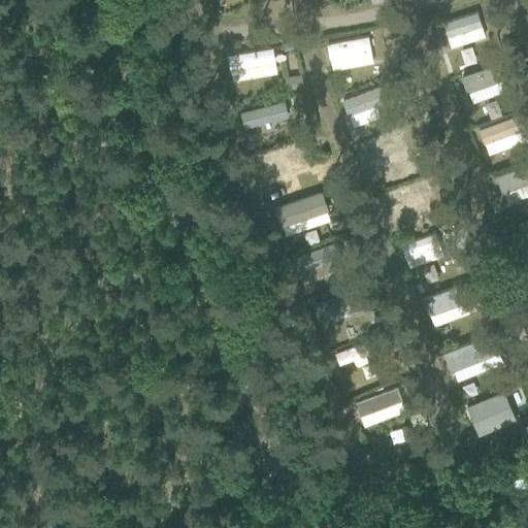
[(476,12),(442,23),(448,37),(481,27),(476,12)]
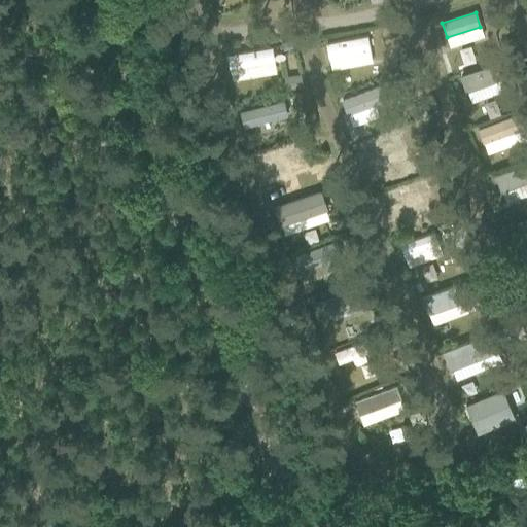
[(367,36),(325,43),(328,59),(329,59),(370,50),(367,36)]
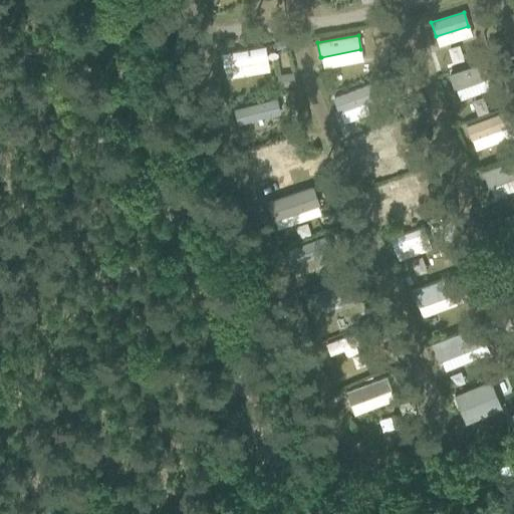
[(500,38),(486,44),(490,55),(504,50),(500,38)]
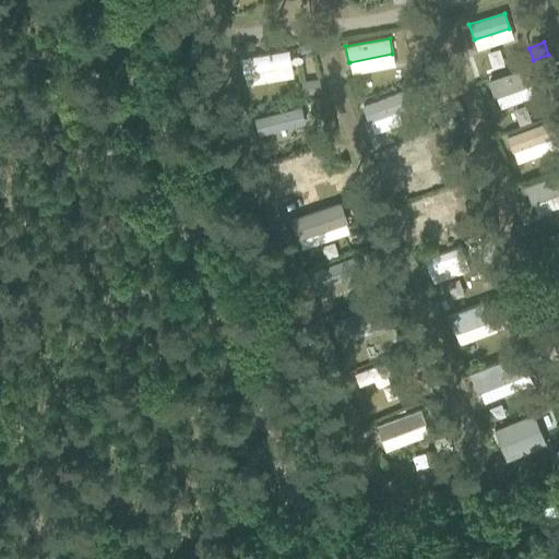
[(288,50),(240,59),(242,73),(244,73),(290,66),(288,50)]
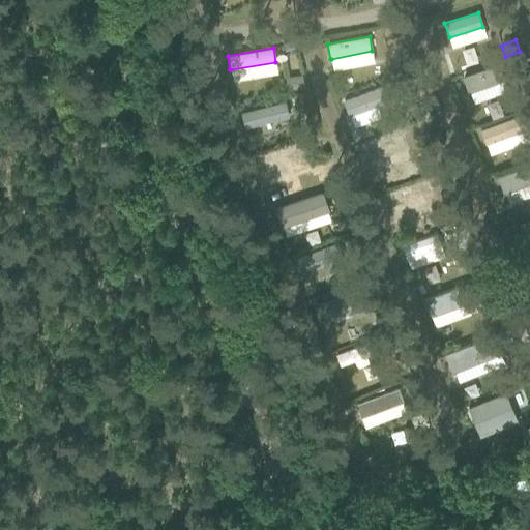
[(405,52),(395,54),(398,66),(407,64),(405,52)]
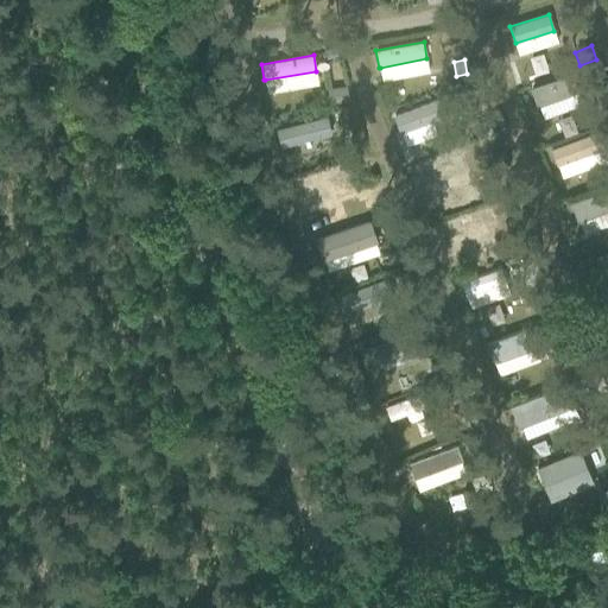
[(576,73),(531,88),(537,106),(548,102),(580,92),(582,90),(576,73)]
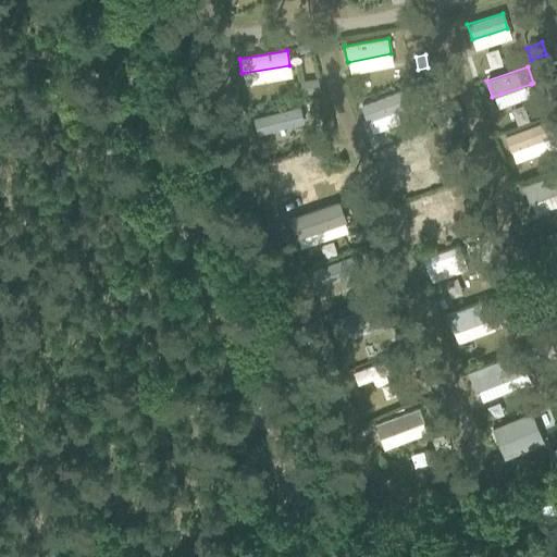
[(318,79),(299,82),(301,95),(320,93),(318,79)]
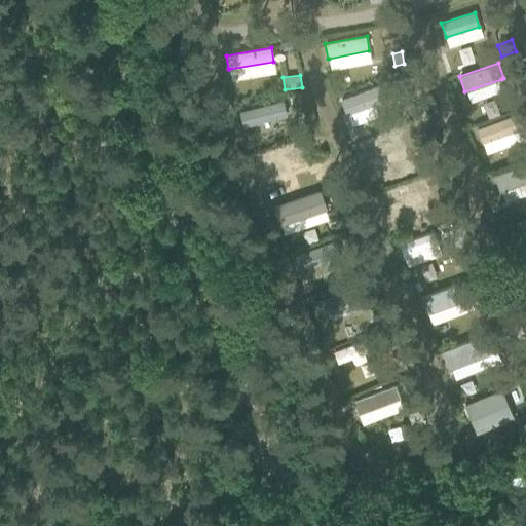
[(383,83),(340,100),(346,114),(374,104),(388,99),(383,83)]
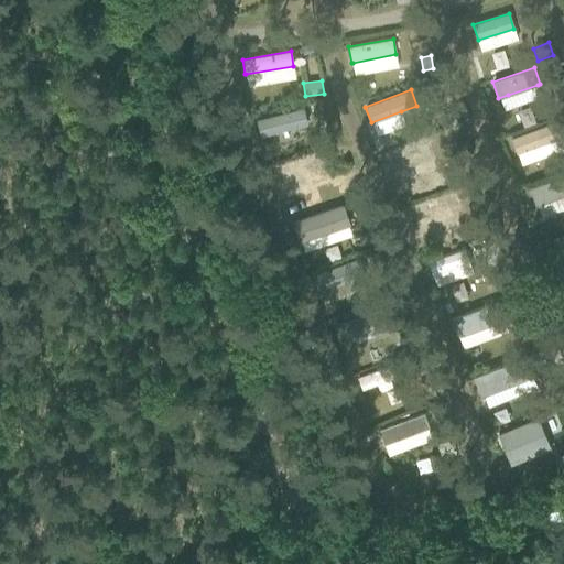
[(303,107),(256,120),(261,137),(307,125),(303,107)]
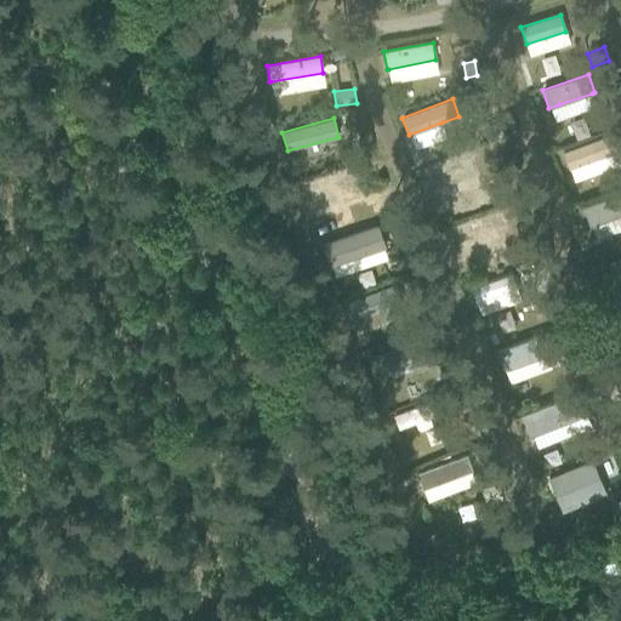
[(499,123),(484,129),(490,142),(503,137),(499,123)]
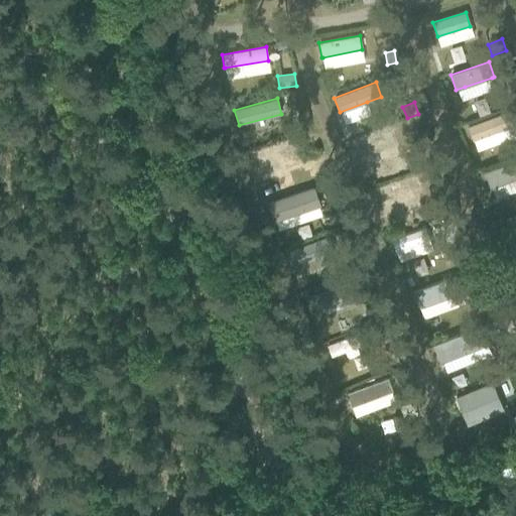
[(510,111),(468,126),(473,140),(474,140),(514,125),(515,125),(510,111)]
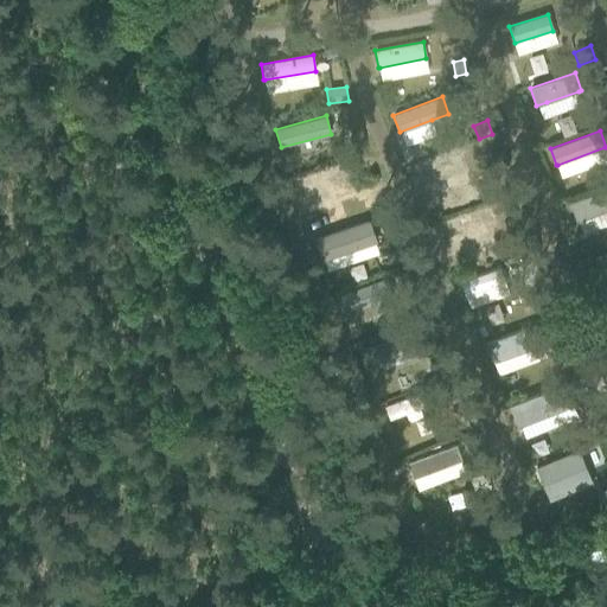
[(362,133),(349,136),(352,151),(365,147),(362,133)]
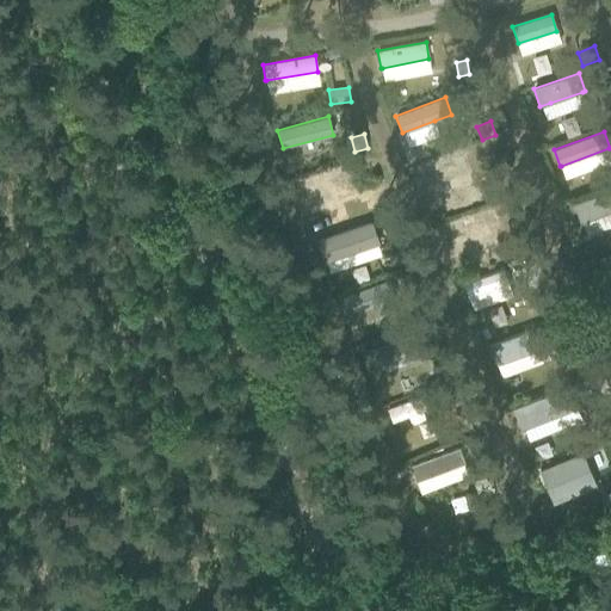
[(419,166),(427,196),(467,185),(458,155),(419,166)]
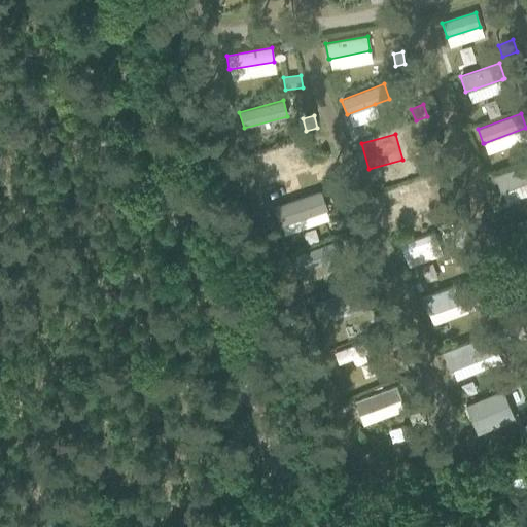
[(296,143),(256,156),(265,181),(305,168),(296,143)]
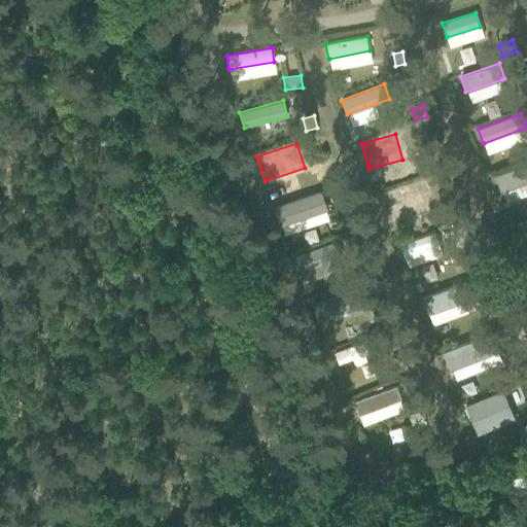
[(526,164),(494,176),(500,192),(502,191),(526,182),(526,164)]
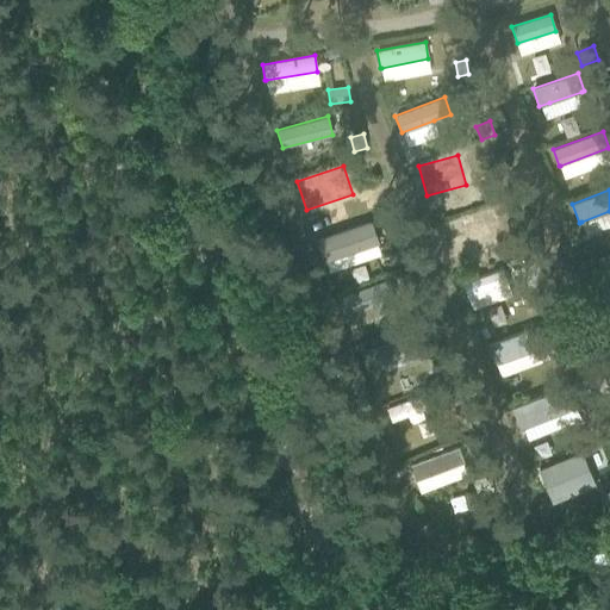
[(490,210),(441,228),(446,241),(448,240),(487,226),(495,224),(490,210)]
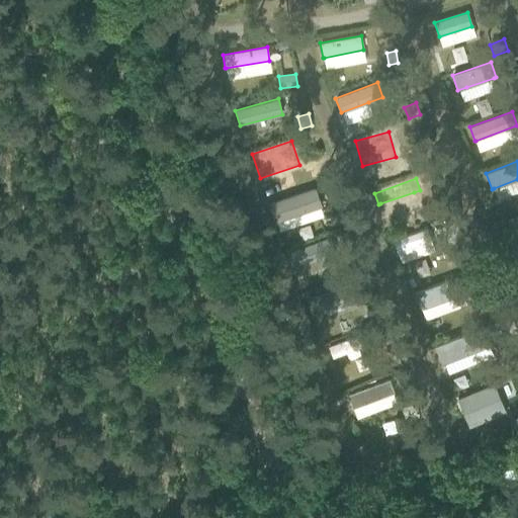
[(316,187),(268,203),(274,223),(276,222),(320,207),(322,206),(316,187)]
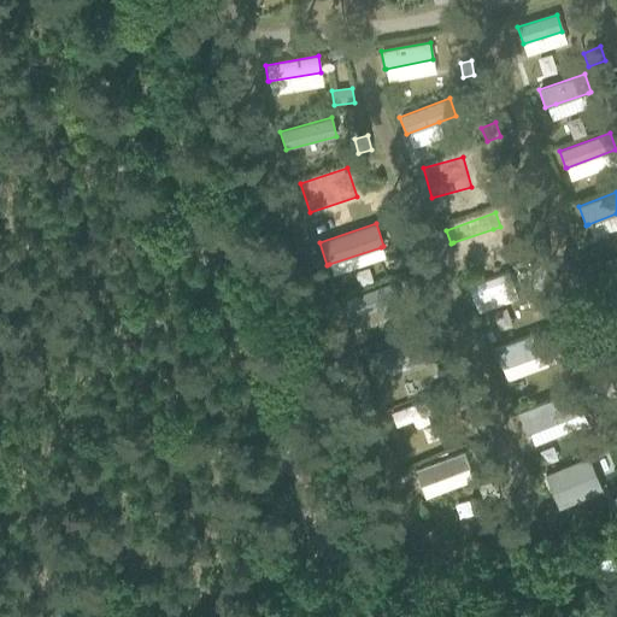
[(409,252),(393,258),(397,269),(412,263),(409,252)]
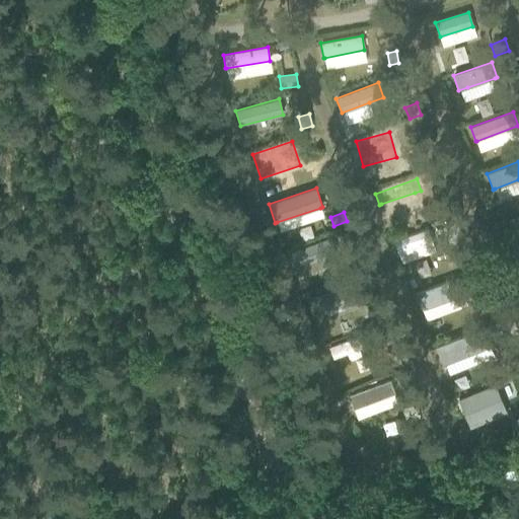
[(518,215),(507,219),(511,231),(518,228),(518,215)]
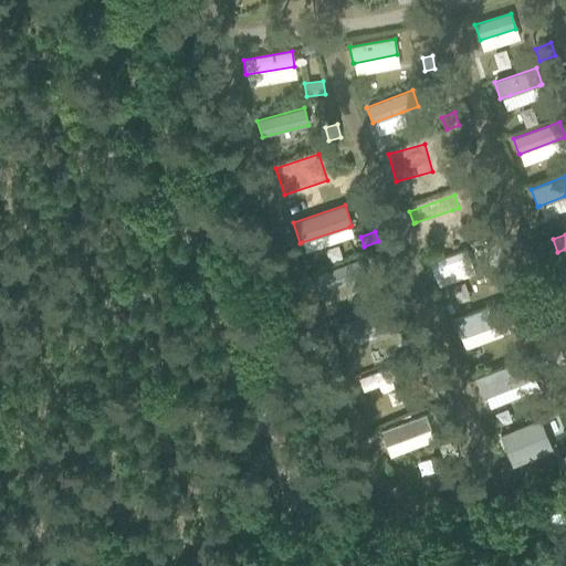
[(467,249),(429,262),(433,275),(435,275),(463,265),(472,262),(467,249)]
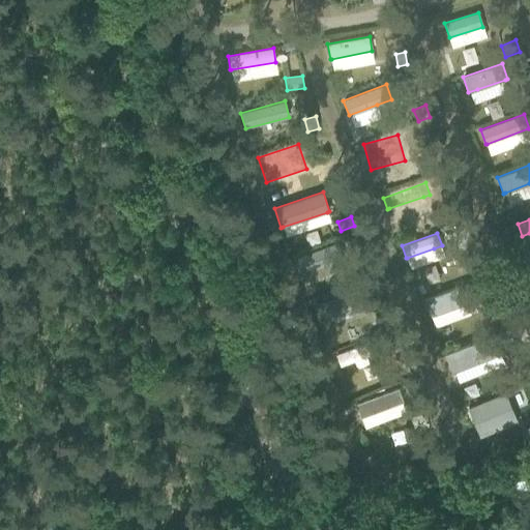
[(337,242),(294,258),(300,273),(343,258),(337,242)]
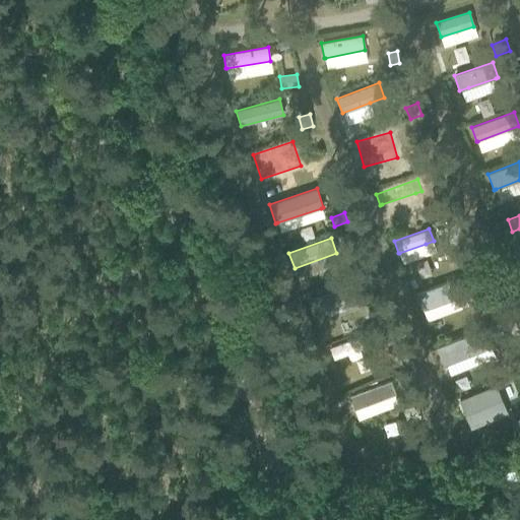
[(466,250),(457,253),(461,265),(470,262),(466,250)]
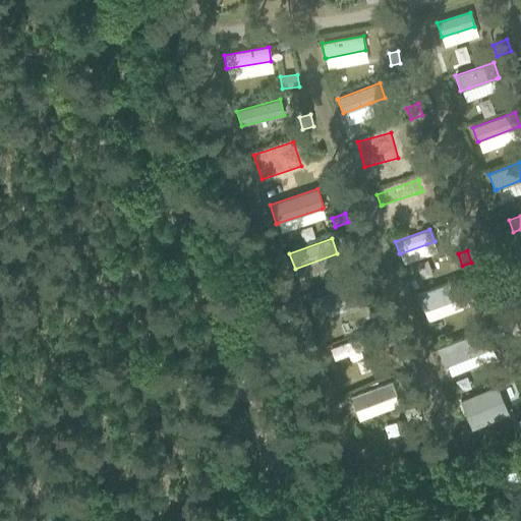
[(461,278),(416,294),(422,311),(424,310),(466,295),(467,295),(461,278)]
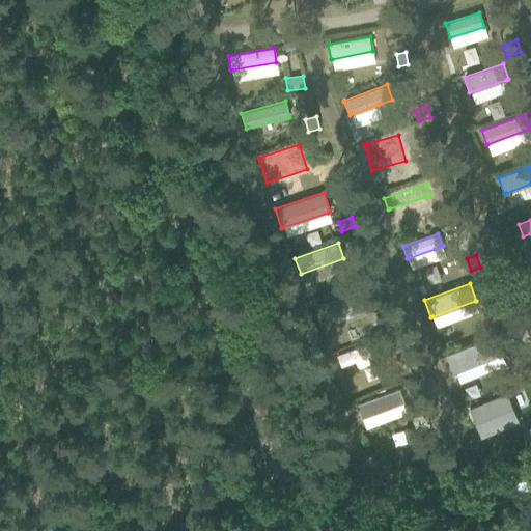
[(366,286),(316,305),(323,323),(373,304),(366,286)]
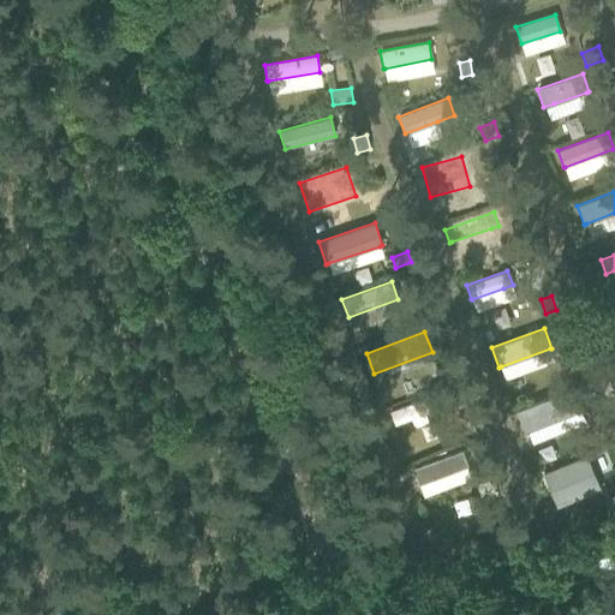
[(577,353),(563,358),(568,371),(581,368),(577,353)]
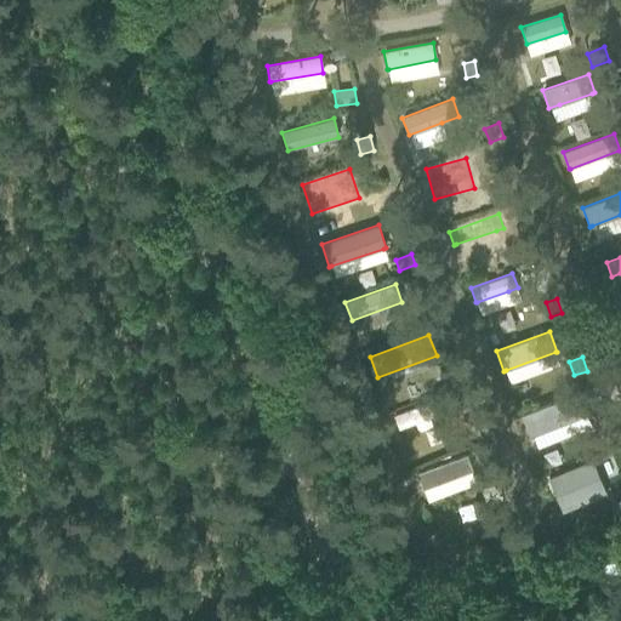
[(454,369),(443,372),(446,381),(457,377),(454,369)]
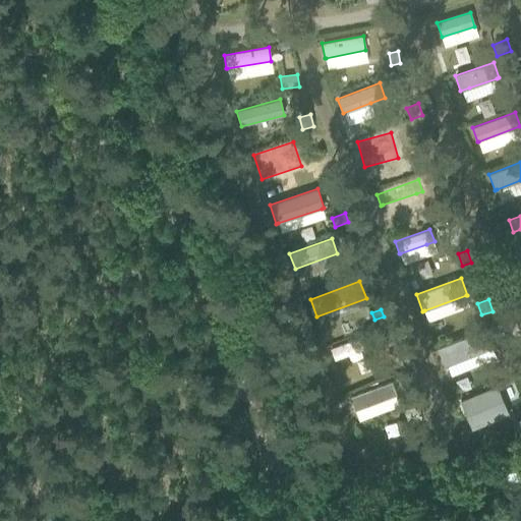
[(486,328),(438,347),(445,365),(447,364),(491,347),(494,346),(486,328)]
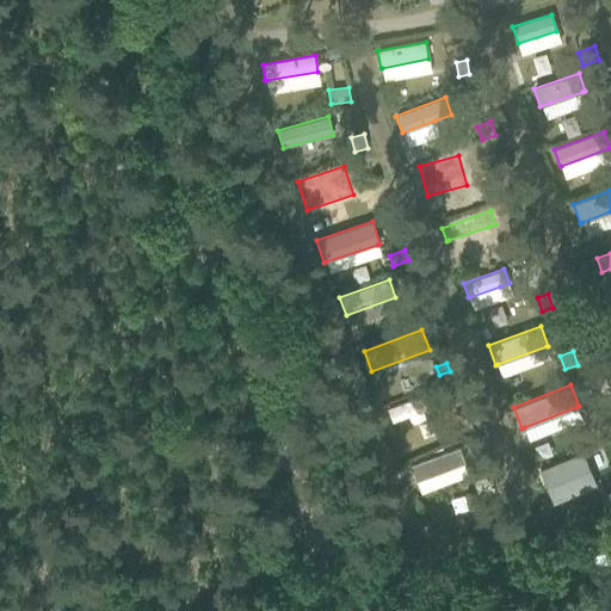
[(424,395),(387,408),(392,421),(429,408),(424,395)]
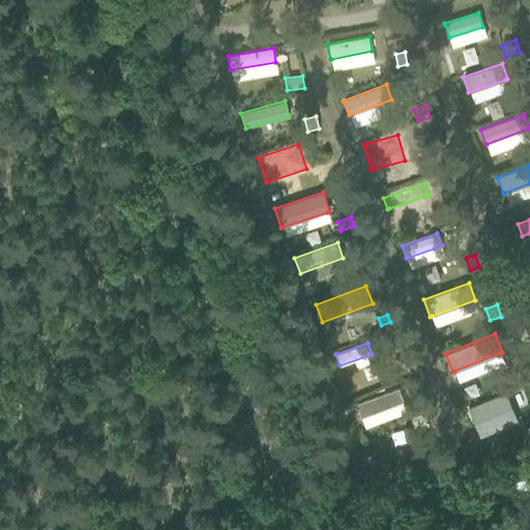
[(405,354),(393,358),(398,372),(409,367),(405,354)]
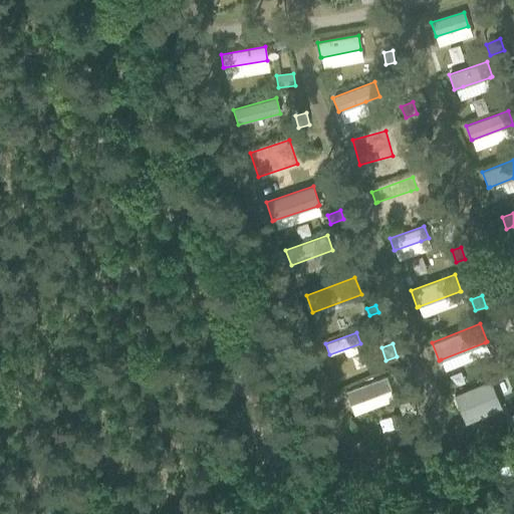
[(509,351),(498,355),(502,365),(513,361),(509,351)]
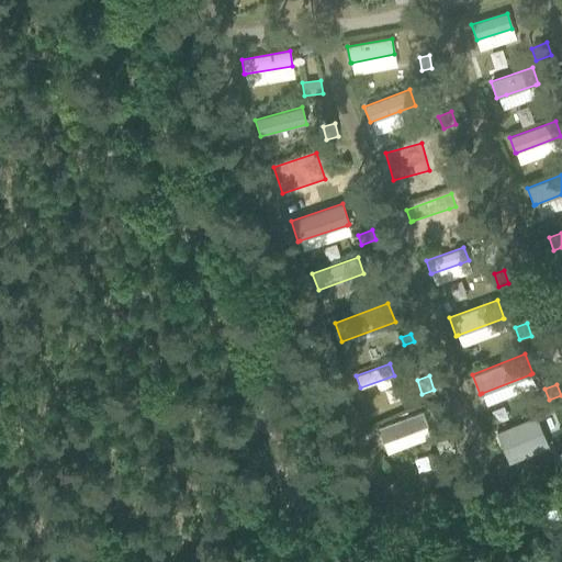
[(422,412),(377,428),(382,442),(383,442),(426,426),(427,426),(422,412)]
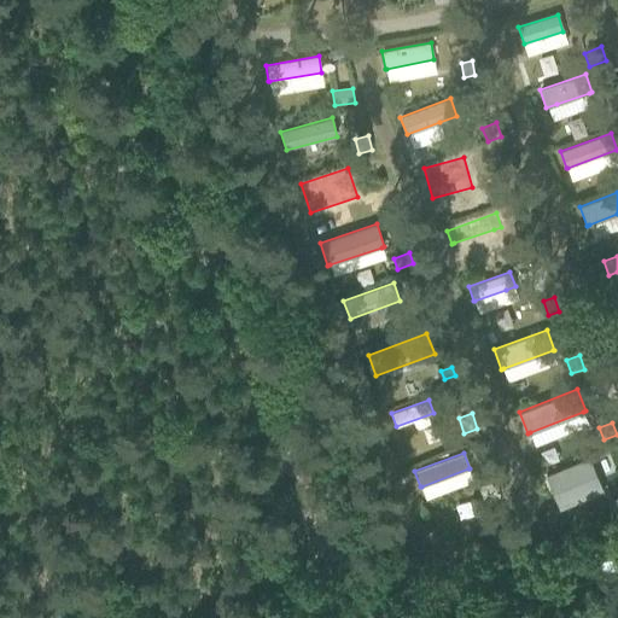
[(590,458),(546,474),(559,509),(604,491),(590,458)]
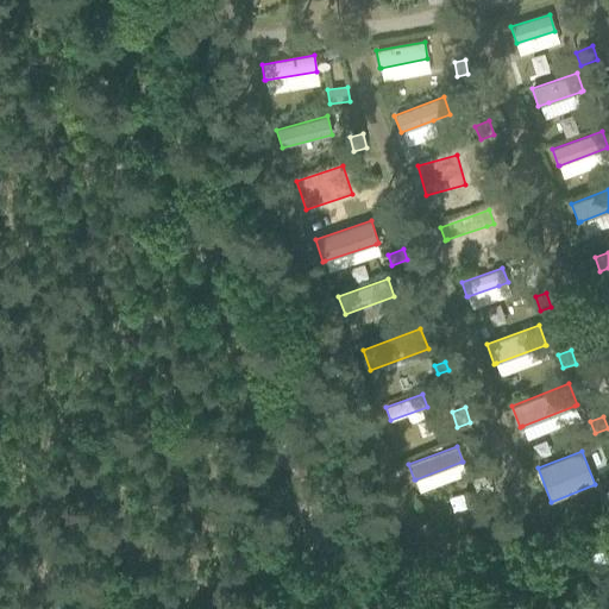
[(497,494),(479,501),(487,519),(504,513),(497,494)]
